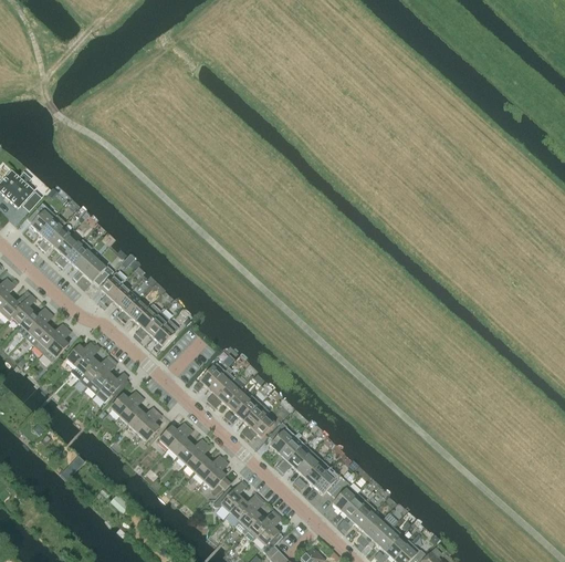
[(11,169),(0,181),(0,189),(18,207),(33,189),(25,183),(31,177),(23,172),(19,176),(11,169)]
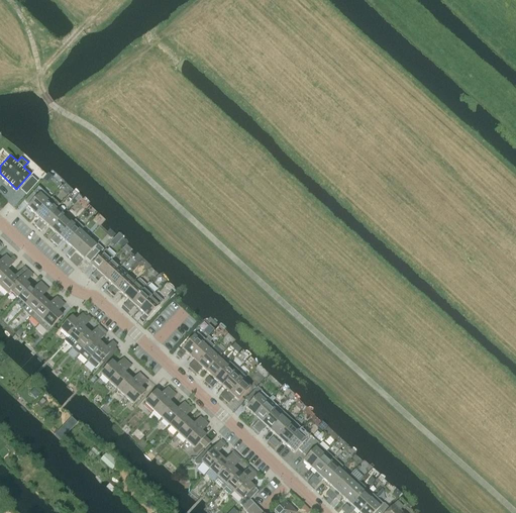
[(32,175),(21,186),(26,191),(37,179),(32,175)]
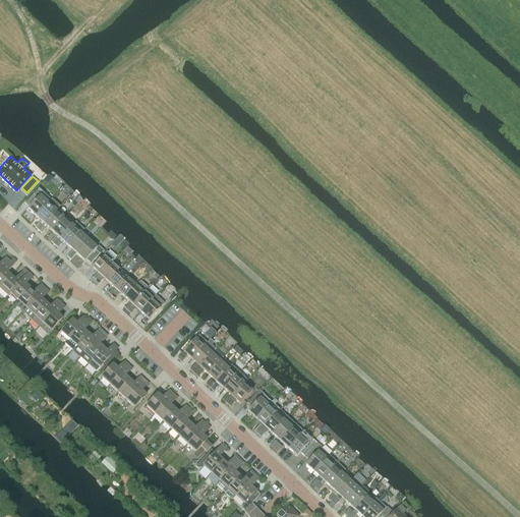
[(29,206),(37,214),(49,200),(40,192),(39,194),(35,190),(25,200),(30,204),(29,206)]
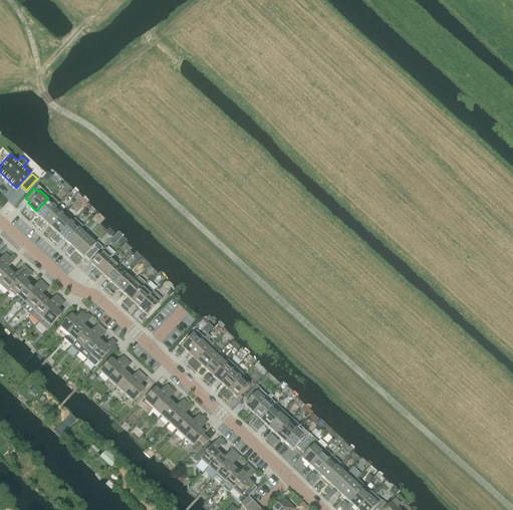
[(35,221),(39,224),(56,205),(48,198),(36,211),(41,215),(35,221)]
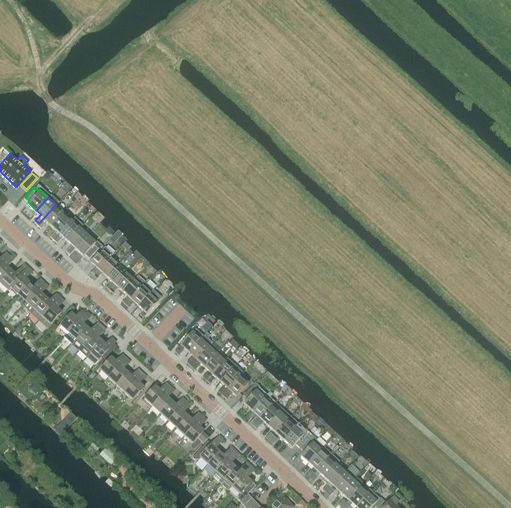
[(56,204),(39,223),(42,226),(47,220),(52,224),(64,211),(56,204)]
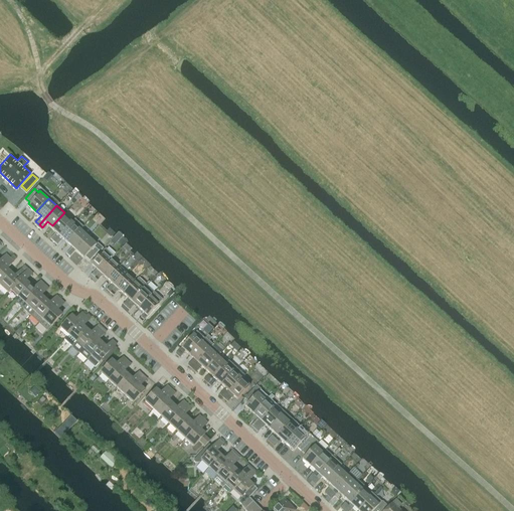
[(51,236),(54,239),(75,216),(72,219),(64,212),(52,225),(56,229),(51,236)]
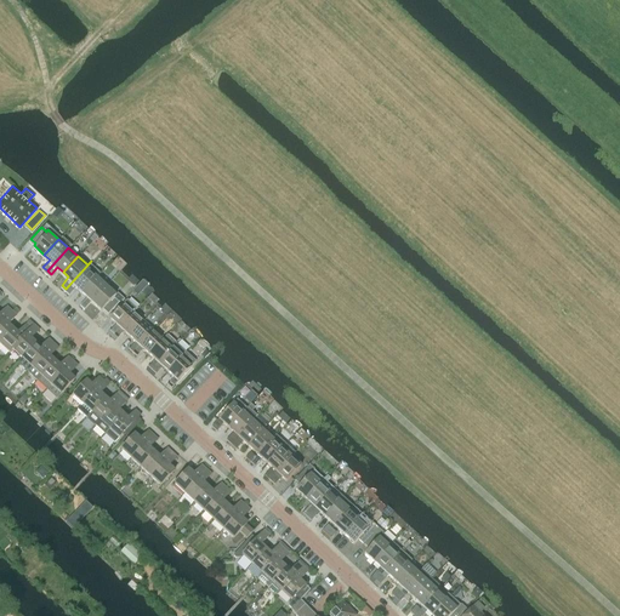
[(91,261),(66,289),(70,292),(77,285),(83,290),(97,274),(101,269),(91,261)]
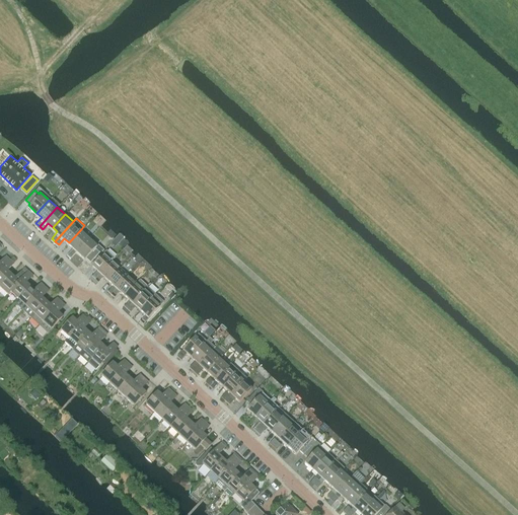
[(81,229),(69,242),(73,246),(68,252),(71,255),(77,249),(89,236),(81,229)]
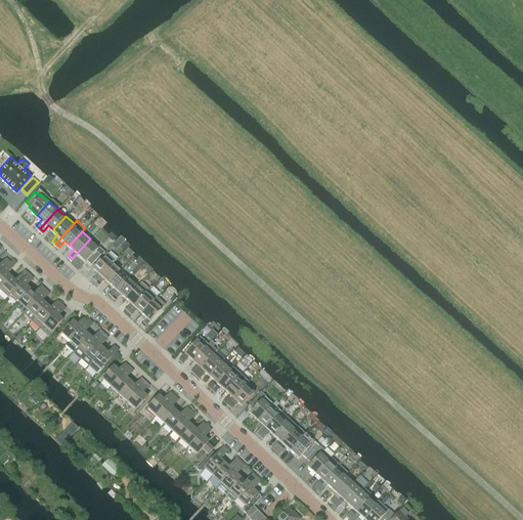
[(78,252),(86,260),(87,258),(92,262),(101,252),(104,249),(99,244),(97,246),(90,239),(78,252)]
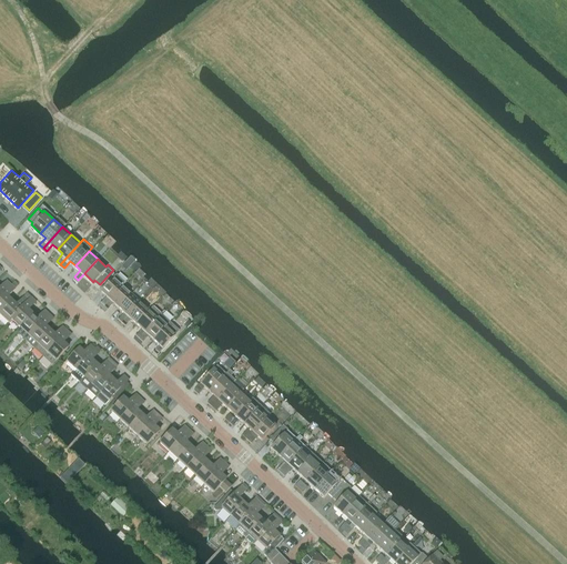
[(101,289),(107,293),(99,302),(102,305),(123,282),(127,280),(118,271),(117,272),(114,271),(113,270),(110,273),(112,273),(113,275),(101,289)]
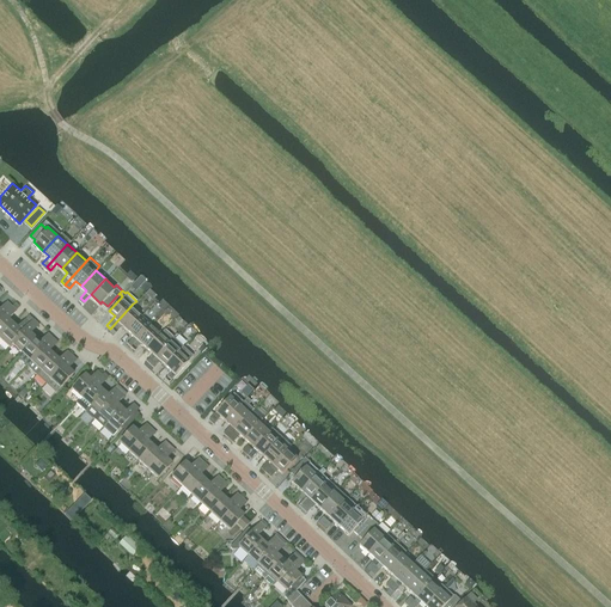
[(0,307),(0,317),(13,304),(8,300),(0,308),(0,307)]
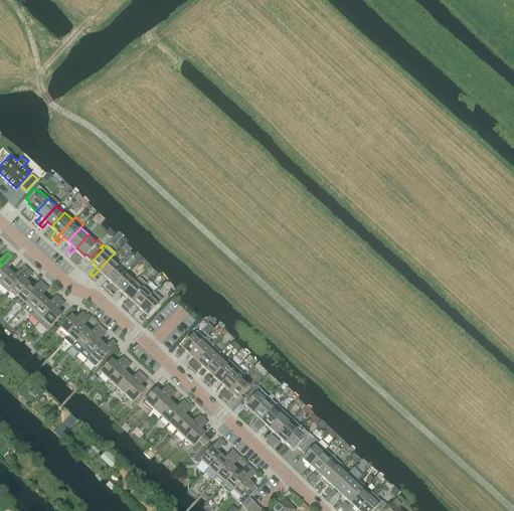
[(11,256),(0,267),(0,282),(1,283),(12,270),(8,267),(14,259),(11,256)]
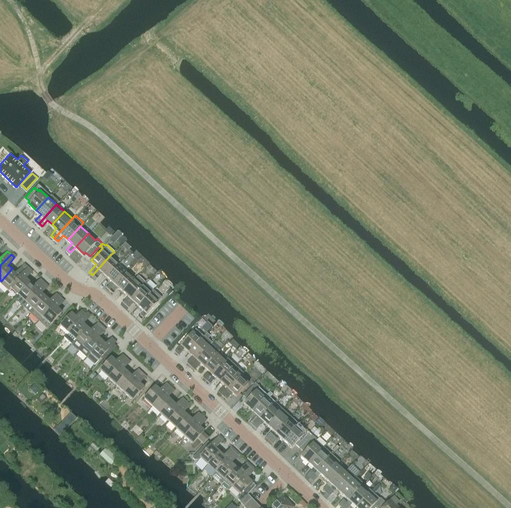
[(111,254),(92,275),(95,277),(102,270),(107,275),(107,274),(119,262),(111,254)]
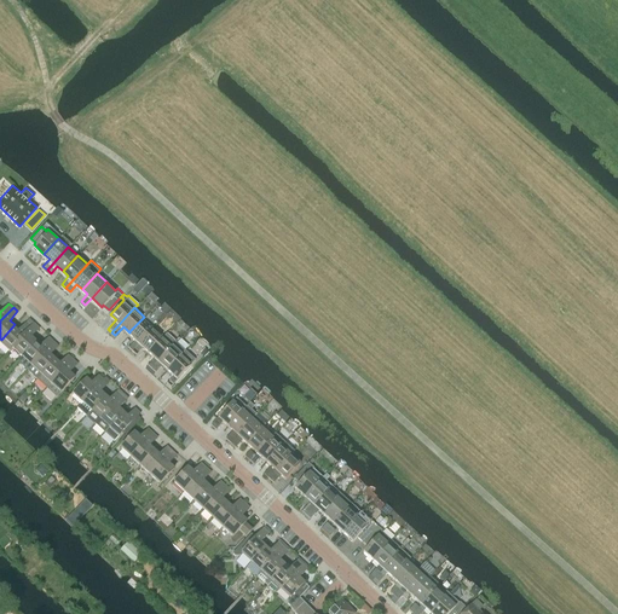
[(132,342),(136,345),(154,325),(144,317),(130,331),(136,337),(132,342)]
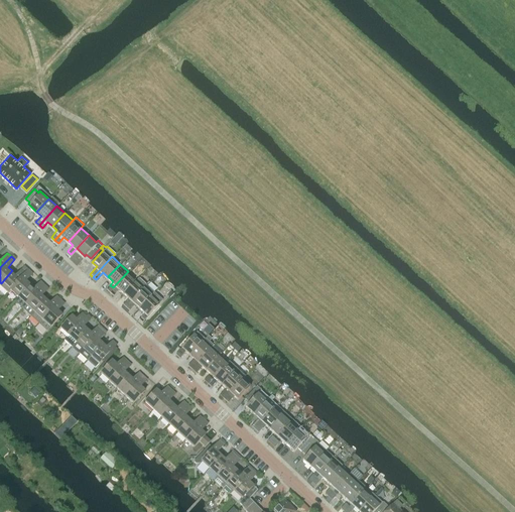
[(12,270),(1,283),(9,290),(12,287),(11,287),(27,270),(26,270),(23,267),(16,274),(12,270)]
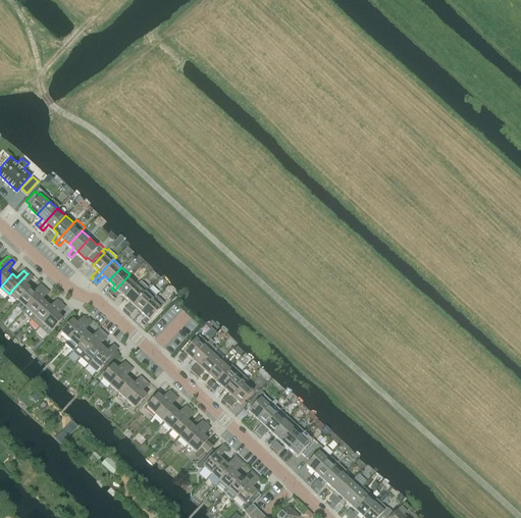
[(28,273),(11,291),(12,291),(19,298),(31,286),(27,281),(34,274),(30,270),(27,273),(28,273)]
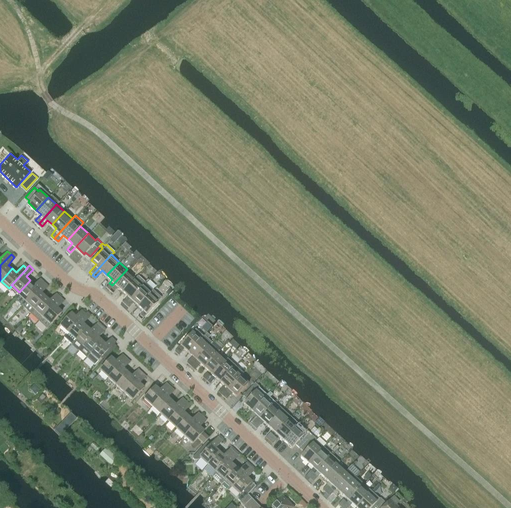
[(118,285),(123,289),(135,276),(127,269),(112,285),(115,288),(118,285)]
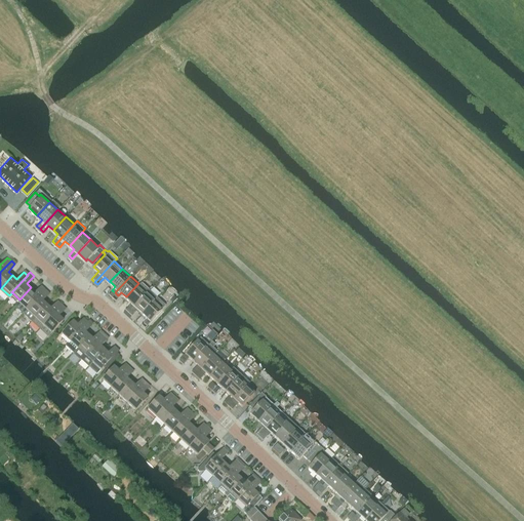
[(126,307),(129,310),(143,295),(150,287),(142,280),(138,283),(126,296),(131,302),(128,305),(126,307)]
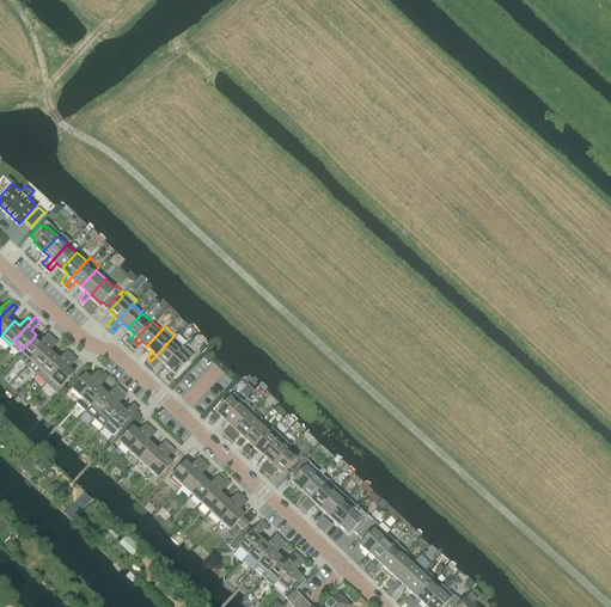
[(23,349),(18,354),(29,363),(54,335),(50,331),(42,339),(36,335),(23,349)]
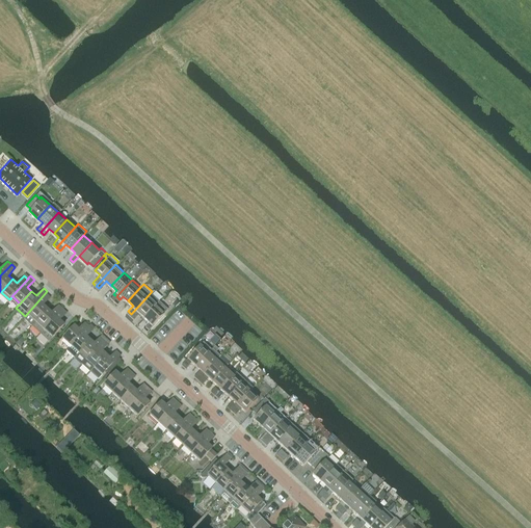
[(47,291),(25,316),(32,323),(48,307),(44,302),(51,295),(47,291)]
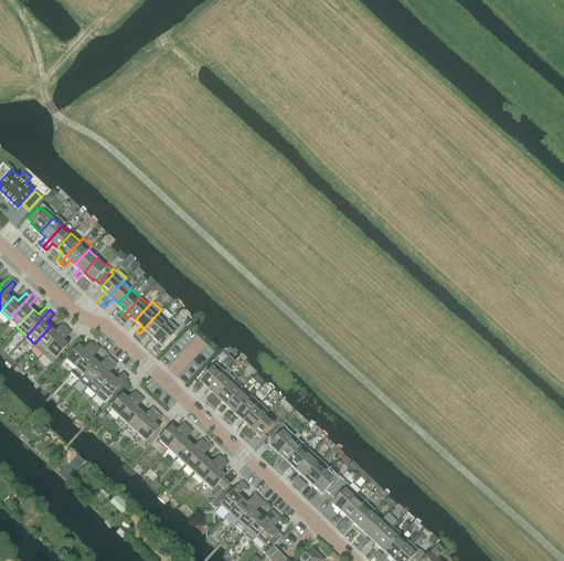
[(153,318),(139,334),(142,337),(148,330),(153,336),(161,327),(170,318),(161,309),(153,318)]
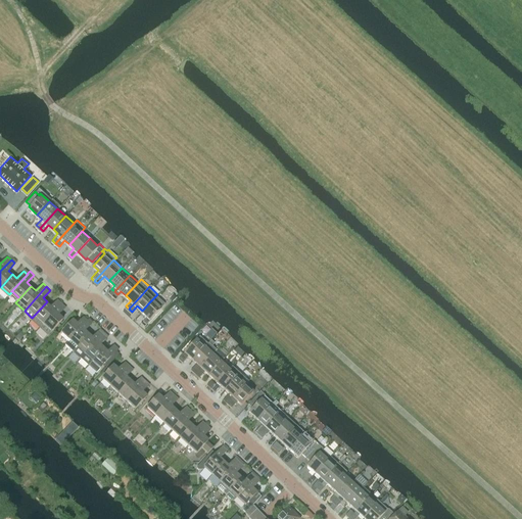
[(149,302),(142,311),(147,316),(144,319),(142,321),(145,324),(162,305),(165,301),(157,294),(149,302)]
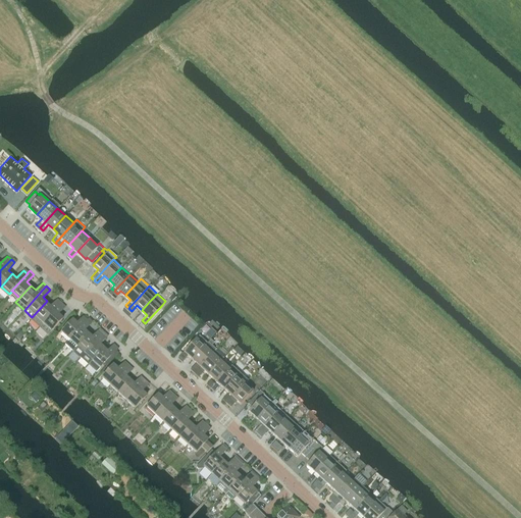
[(47,301),(32,317),(40,324),(40,325),(62,301),(58,298),(52,305),(47,301)]
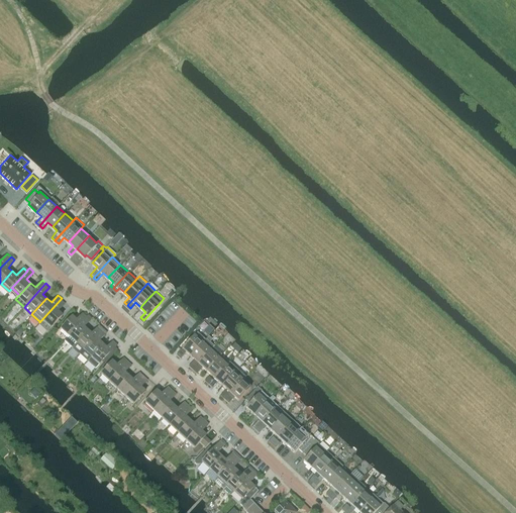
[(62,298),(39,322),(48,329),(52,325),(64,313),(59,309),(66,301),(62,298)]
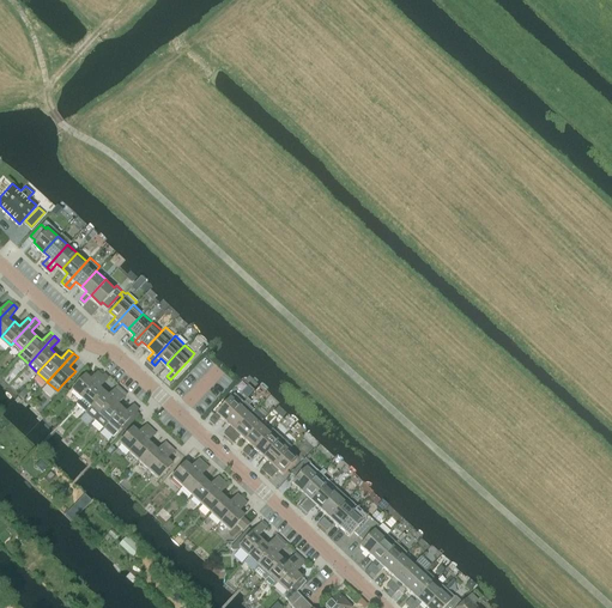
[(73,387),(83,395),(77,400),(78,401),(103,372),(98,369),(92,376),(86,371),(73,387)]
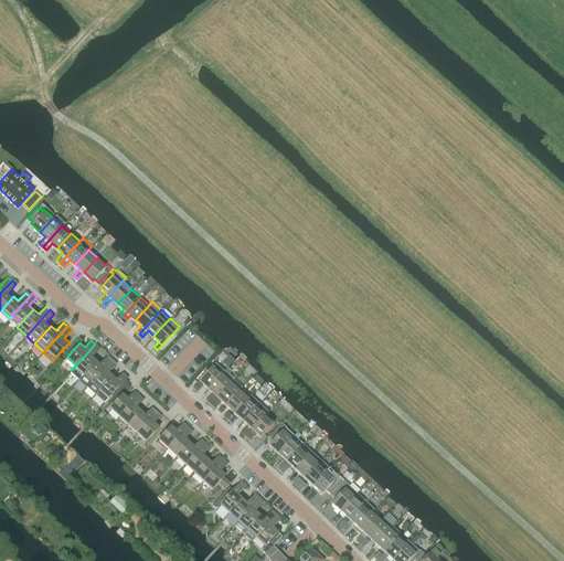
[(95,343),(72,370),(80,377),(84,371),(84,372),(96,358),(93,355),(102,345),(98,342),(97,343),(96,342),(95,343)]
